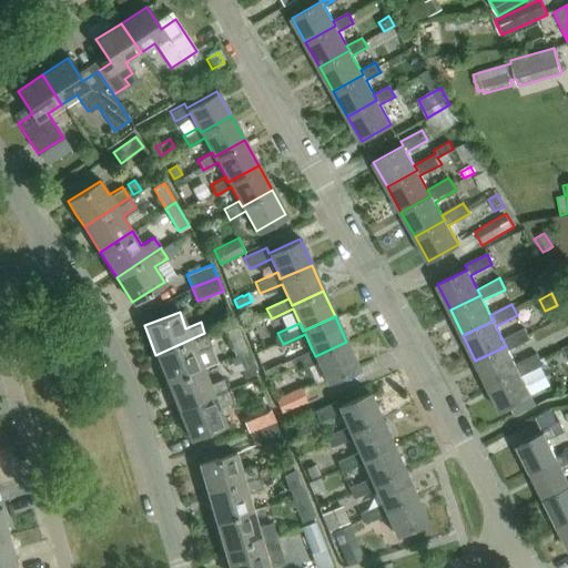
[(226,332),(235,354),(247,350),(239,327),(226,332)]
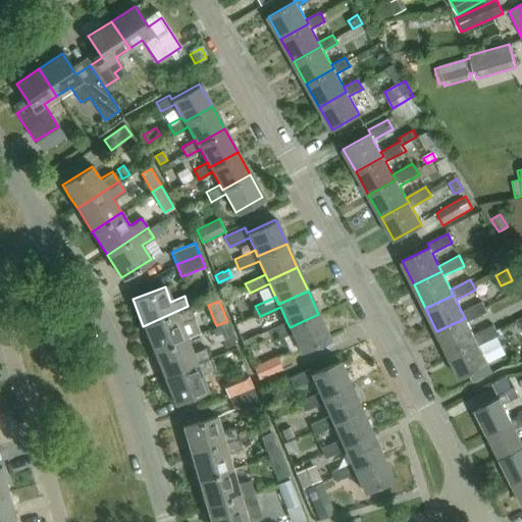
[(436,331),(449,355),(476,341),(473,335),(467,322),(486,312),(481,302),(462,312),(465,318),(436,331)]
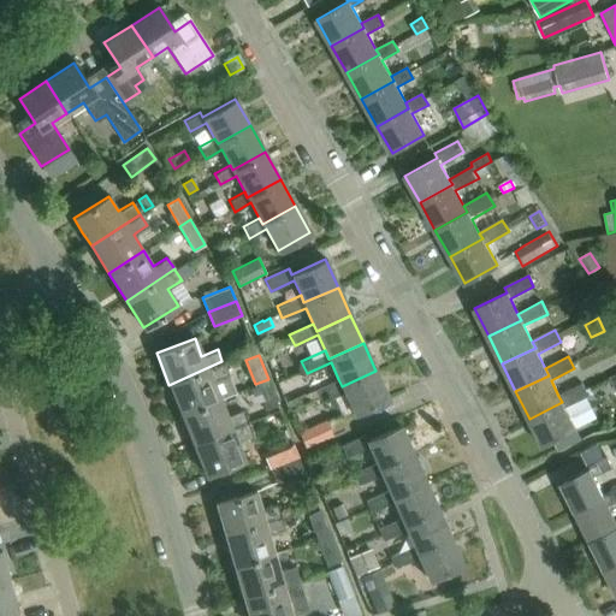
[(227,374),(221,361),(169,385),(181,415),(218,398),(211,380),(227,374)]
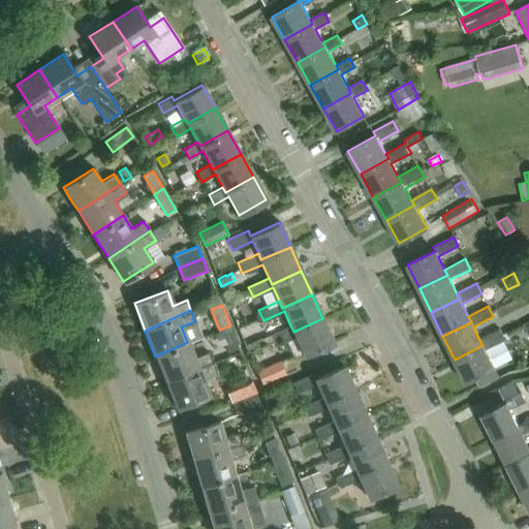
[(304,356),(334,343),(322,318),(293,332),(290,325),(270,335),(275,345),(294,336),(304,356)]
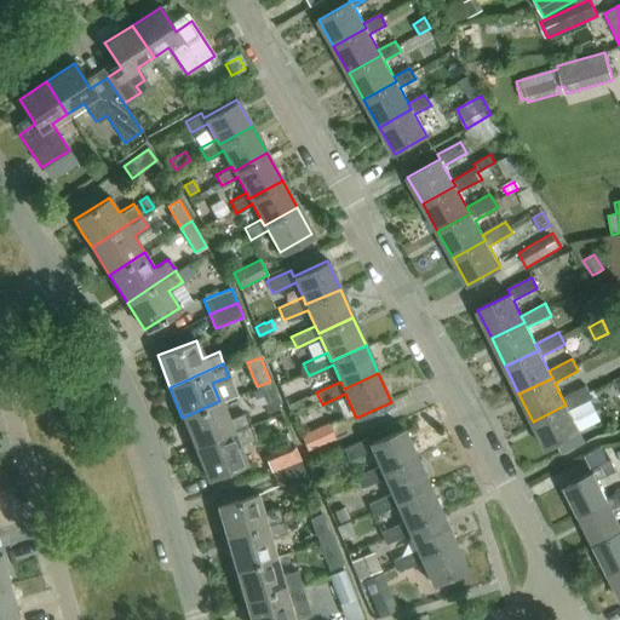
[(270,382),(257,386),(267,413),(280,407),(270,382)]
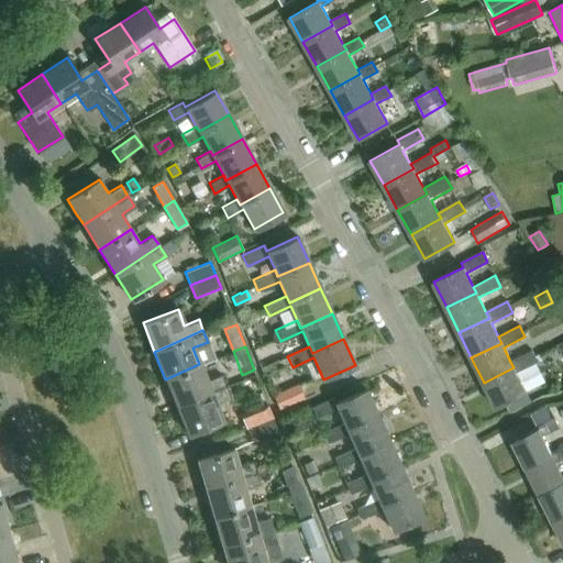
[(530,401),(526,393),(516,372),(537,361),(531,351),(510,362),(514,367),(484,383),(496,408),(516,398),(520,407),(530,401)]
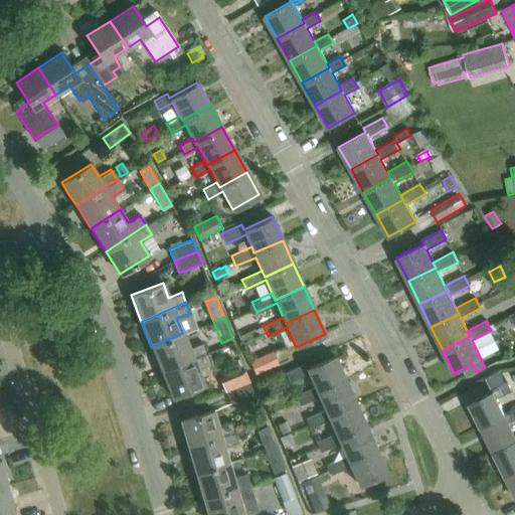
[(188,348),(182,333),(151,347),(161,372),(205,354),(200,343),(188,348)]
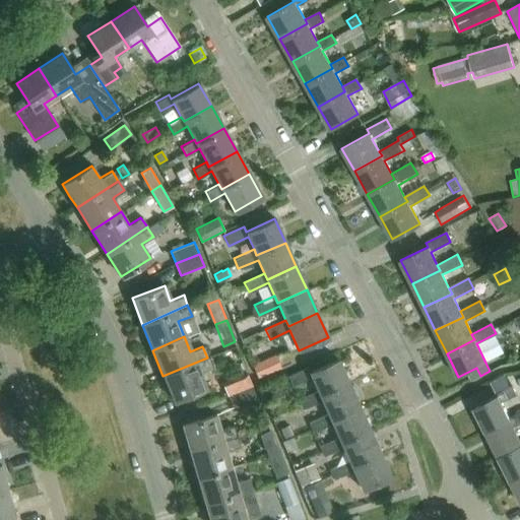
[(281,368),(275,354),(253,364),(258,378),(281,368)]
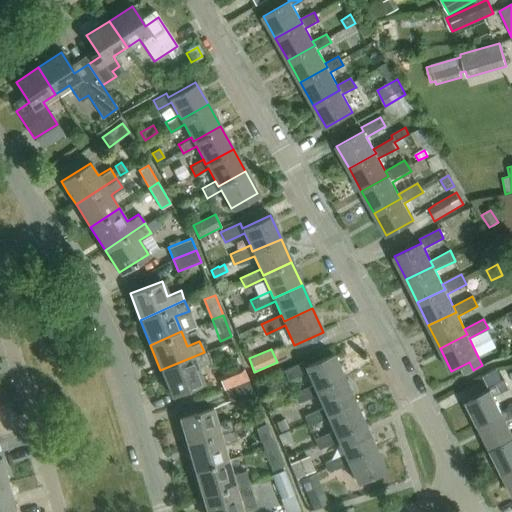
[(204,352),(160,370),(169,395),(201,383),(195,367),(208,362),(204,352)]
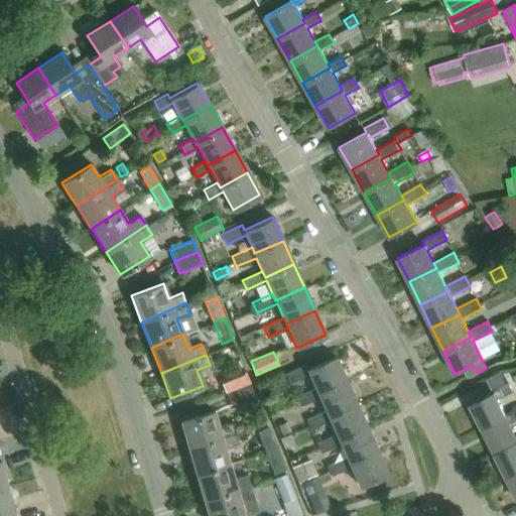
[(316,392),(345,380),(335,357),(306,369),(303,364),(283,373),(288,383),(308,374),(313,387),(316,392)]
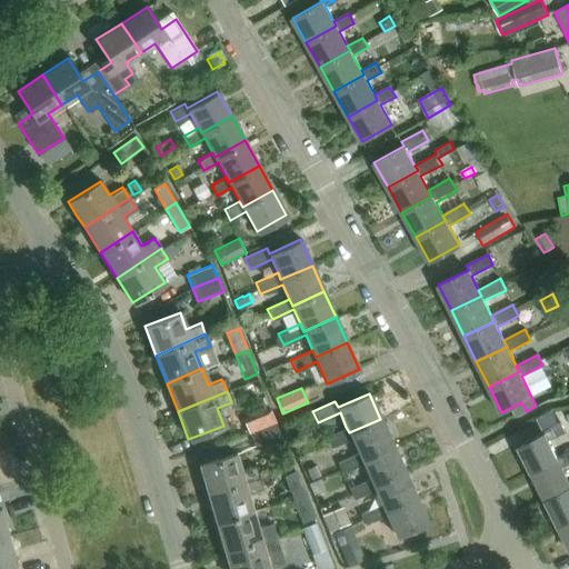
[(250,432),(276,422),(270,409),(245,419),(250,432)]
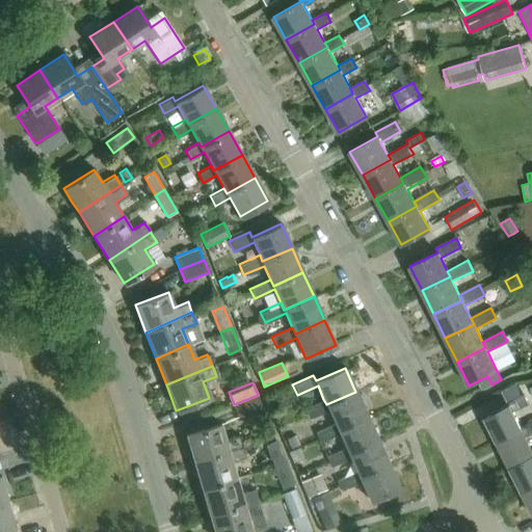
[(366,416),(355,392),(326,404),(323,399),(303,407),(308,418),(328,409),(335,423),(337,429),(366,416)]
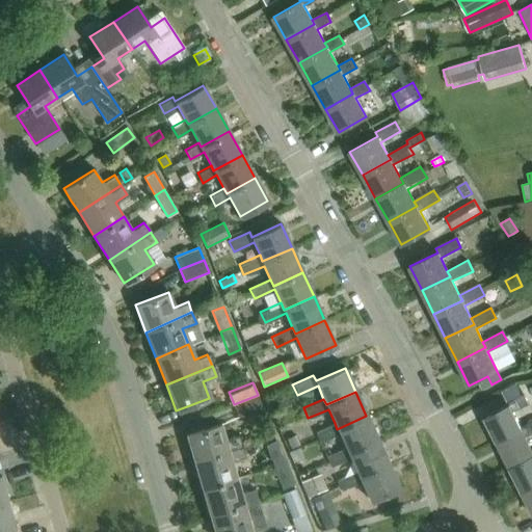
[(263,407),(258,395),(234,404),(238,417),(263,407)]
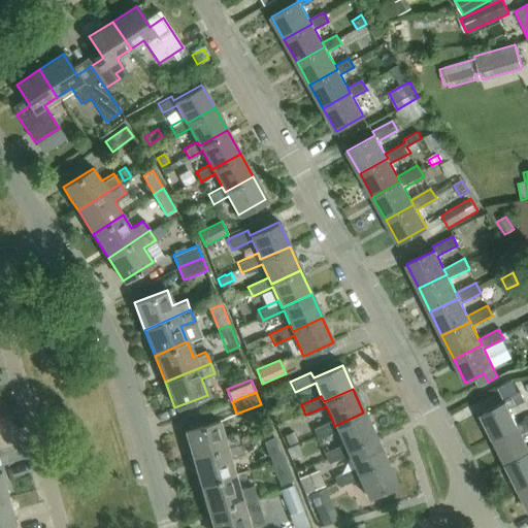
[(517,426),(516,424),(508,408),(524,401),(519,392),(503,400),(504,401),(480,414),(492,438),(517,426)]
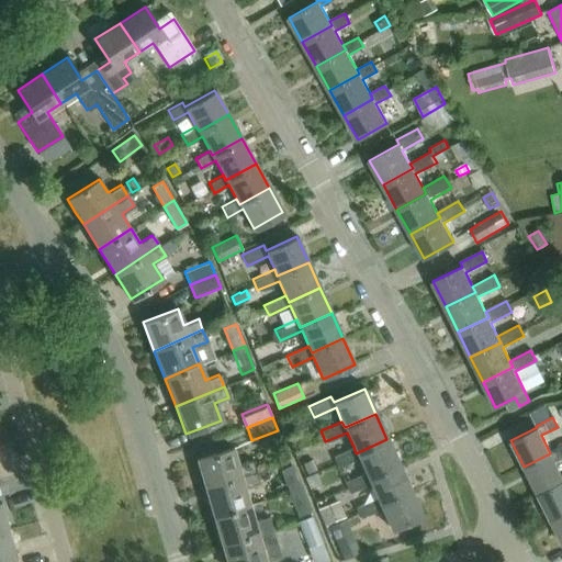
[(358,459),(364,473),(367,479),(398,464),(386,439),(356,453),(353,447),(332,456),(337,468),(358,459)]
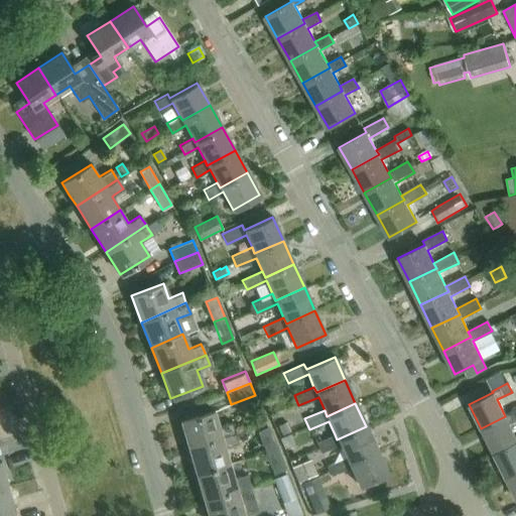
[(481,428),(493,453),(515,440),(515,437),(509,423),(515,419),(515,408),(504,414),(505,416),(481,428)]
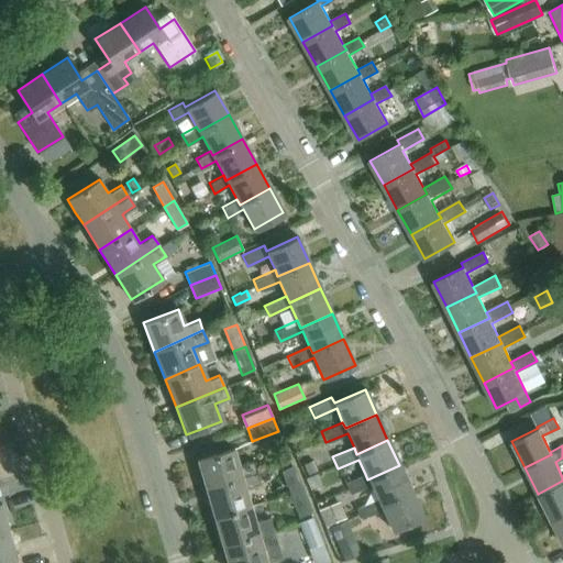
[(195,460),(203,488),(254,474),(251,461),(235,465),(231,449),(195,460)]
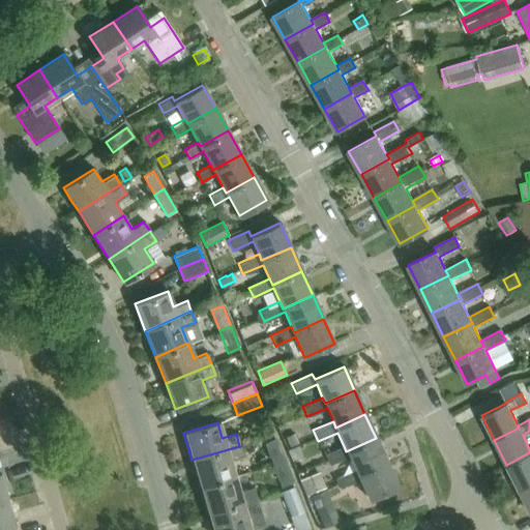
[(286,437),(290,445),(298,442),(295,433),(286,437)]
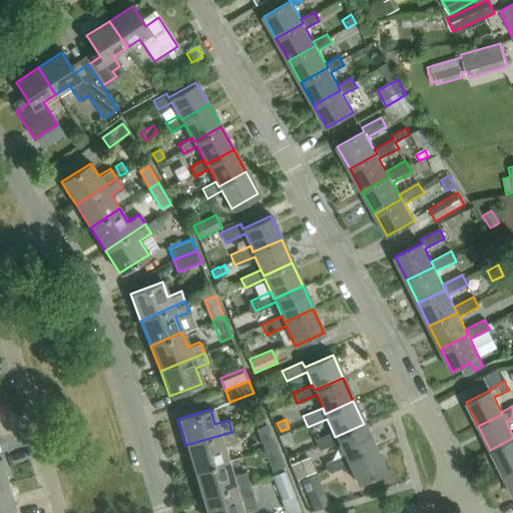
[(346,460),(374,448),(364,424),(335,437),(333,432),(313,440),(318,450),(337,441),(343,454),(346,460)]
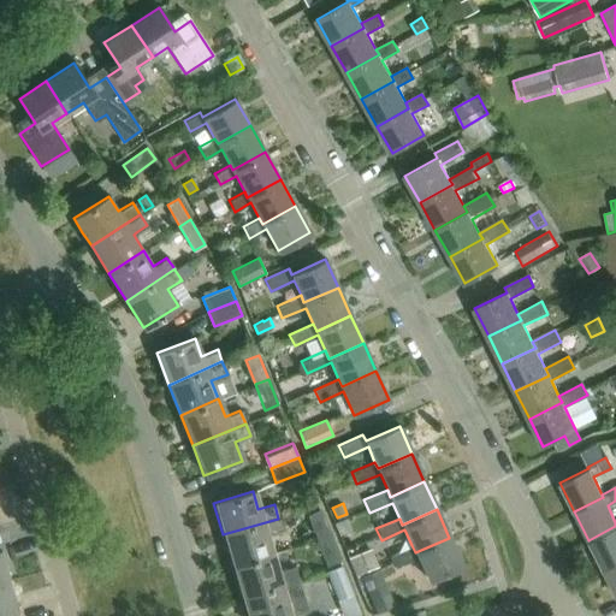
[(308,515),(318,539),(330,535),(319,510),(308,515)]
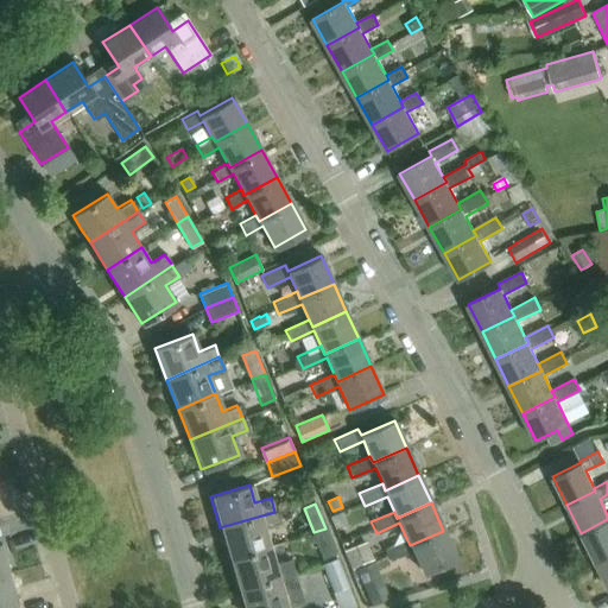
[(278,524),(274,512),(220,527),(228,558),(267,546),(263,529),(278,524)]
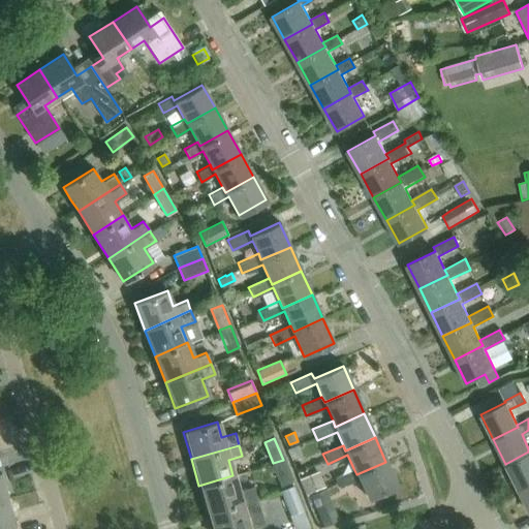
[(528,452),(505,464),(517,489),(528,481),(528,452)]
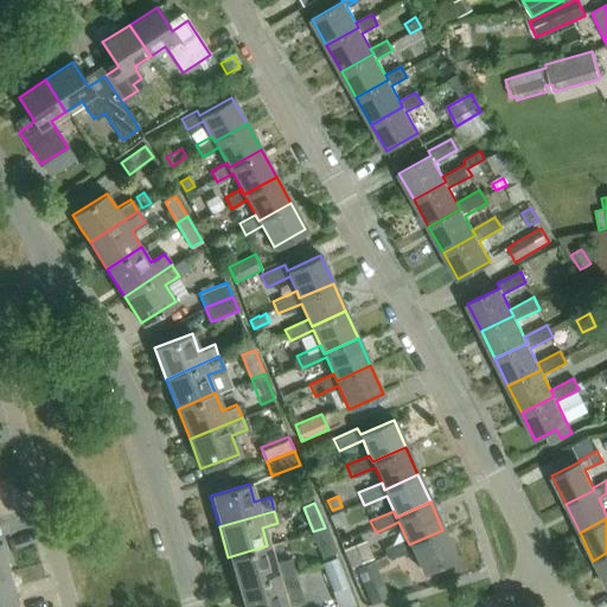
[(336,553),(325,528),(313,531),(324,557),(336,553)]
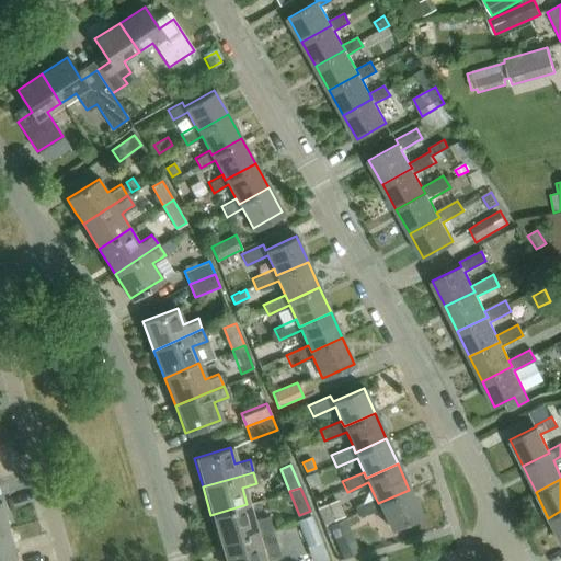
[(375,496),(353,506),(346,510),(350,517),(357,514),(358,517),(379,507),(389,528),(420,515),(409,490),(378,503),(375,496)]
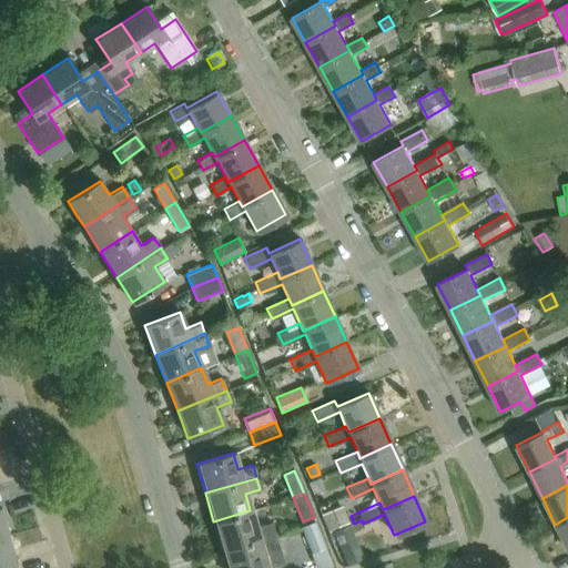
[(250,510),(213,521),(222,550),(276,535),(272,523),(255,527),(250,510)]
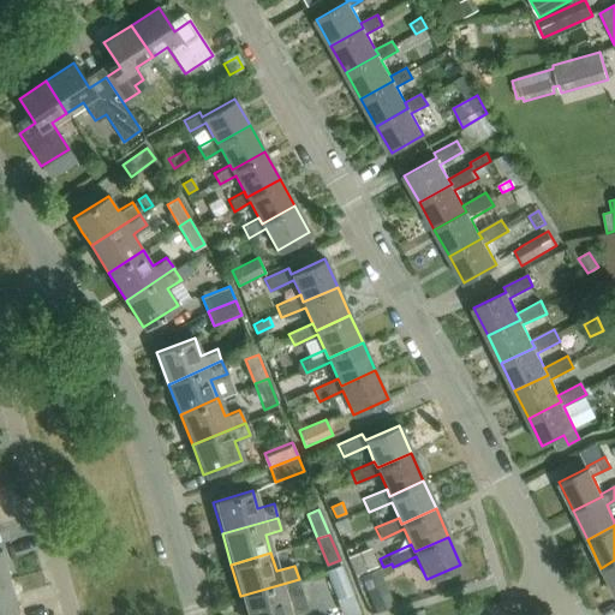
[(348,557),(356,575),(366,571),(359,553),(348,557)]
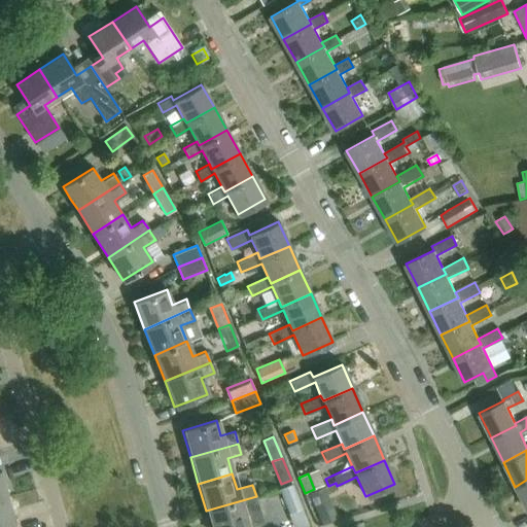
[(526,480),(515,487),(526,511),(526,480)]
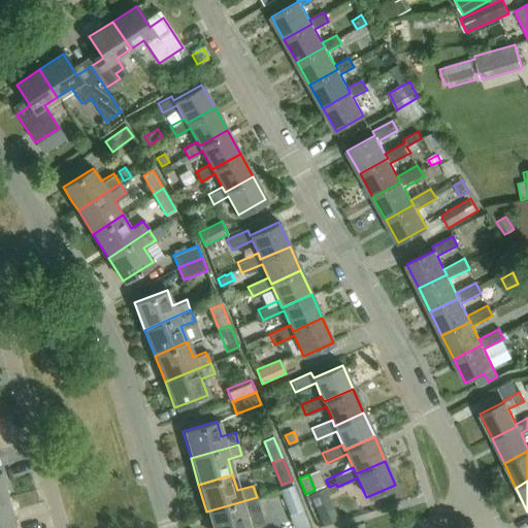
[(279,490),(290,514),(303,508),(293,484),(279,490)]
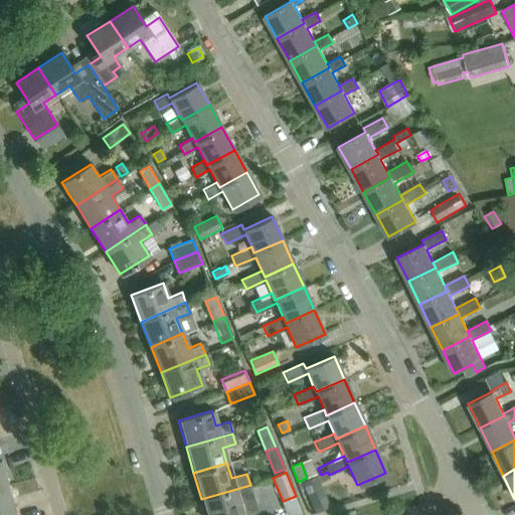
[(316,477),(302,483),(310,501),(323,495),(316,477)]
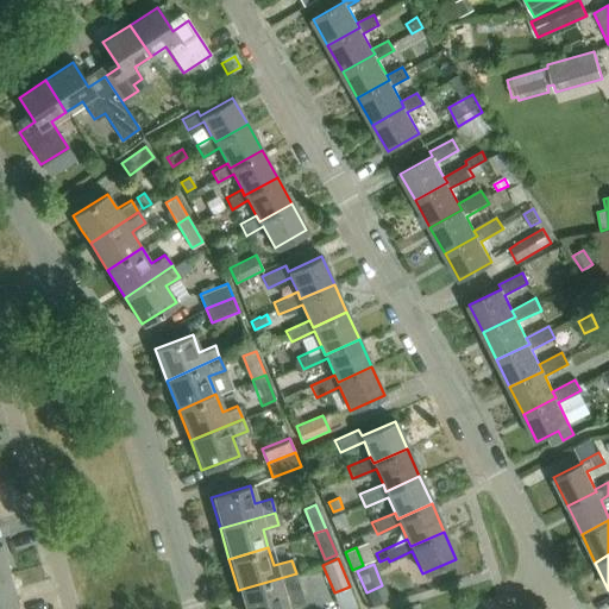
[(296,573),(238,590),(243,608),(283,608),(305,603),(296,573)]
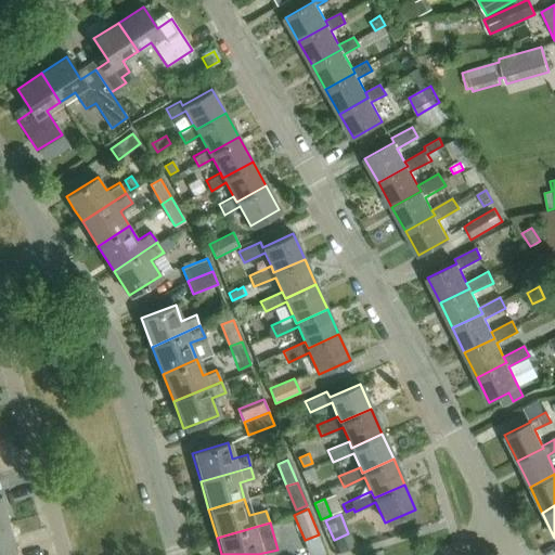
[(0,525),(0,553),(14,550),(7,524),(0,525)]
